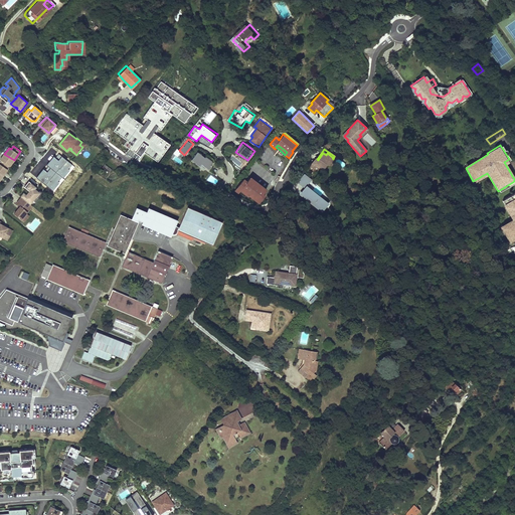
[(178,152),(171,161),(176,164),(182,156),(178,152)]
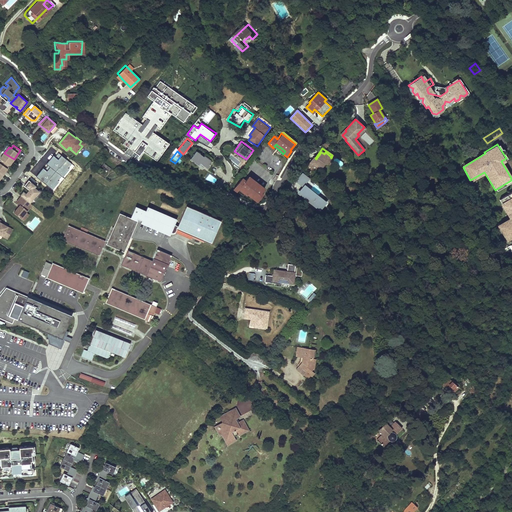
[(196,151),(190,159),(198,166),(200,163),(207,169),(210,166),(210,165),(212,162),(204,156),(203,157),(196,151)]
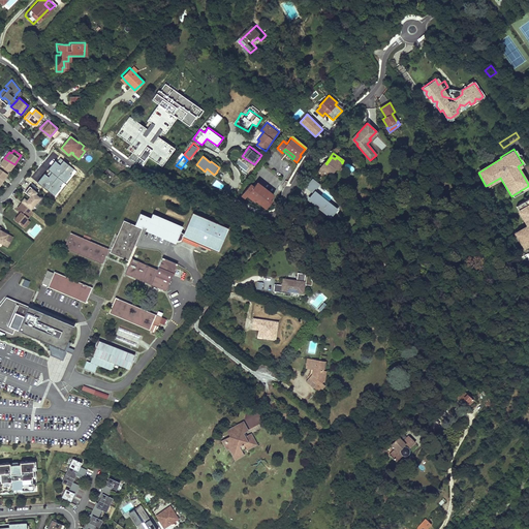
[(335,159),(332,157),(327,164),(325,163),(324,162),(318,170),(329,178),(336,169),(337,169),(342,163),(341,161),(336,157),(335,159)]
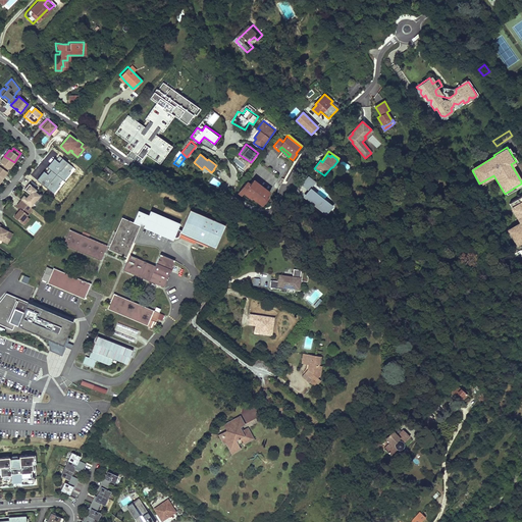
[(4,156),(0,161),(0,162),(1,163),(0,164),(0,166),(6,171),(8,168),(9,168),(14,162),(4,156)]
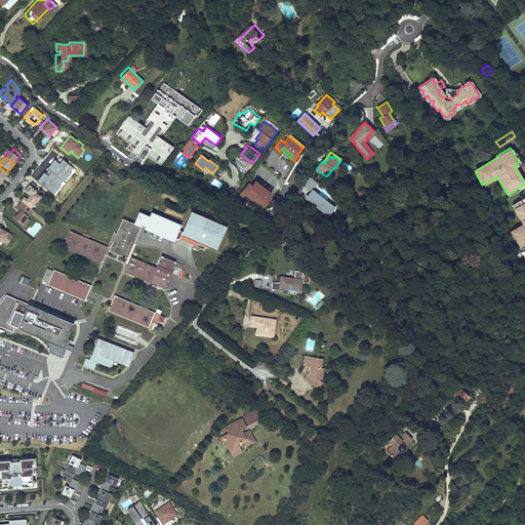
[(317,184),(309,177),(304,185),(311,191),(317,184)]
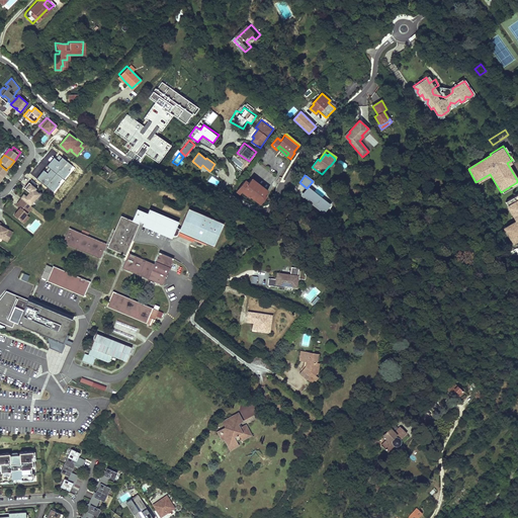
[(267,190),(251,178),(250,180),(266,192),(267,190)]
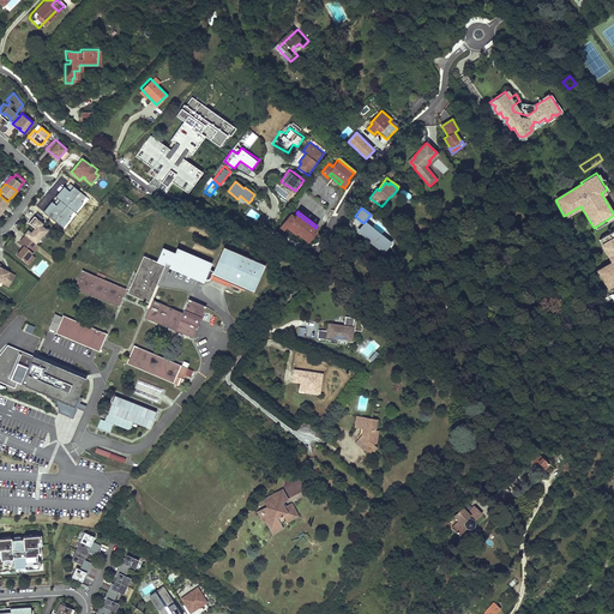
[(292,218),(288,216),(278,227),(283,230),(286,227),(287,224),(295,232),(299,227),(304,230),(300,236),(307,242),(312,238),(309,235),(312,233),(315,228),(296,214),(293,217),(292,218)]
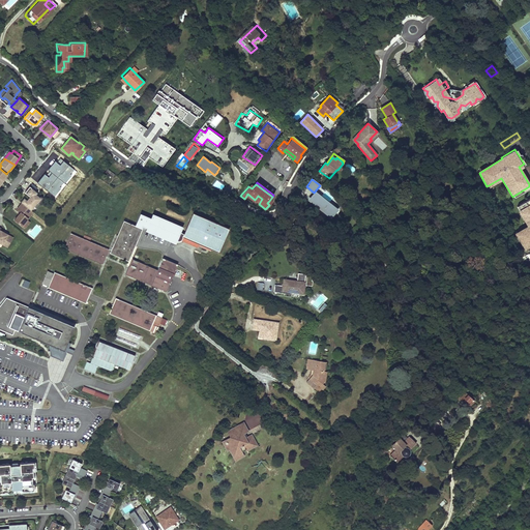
[(24,192),(29,197),(27,200),(23,198),(20,202),(21,202),(30,210),(33,206),(32,205),(39,197),(35,194),(36,193),(29,186),(24,192)]
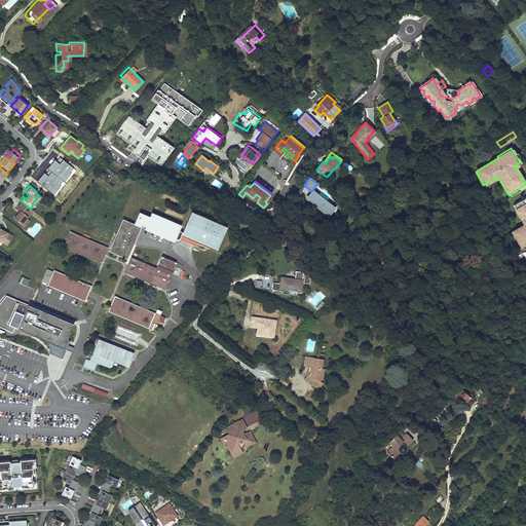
[(253,198),(246,192),(245,194),(254,200),(257,202),(260,197),(256,194),(253,198)]
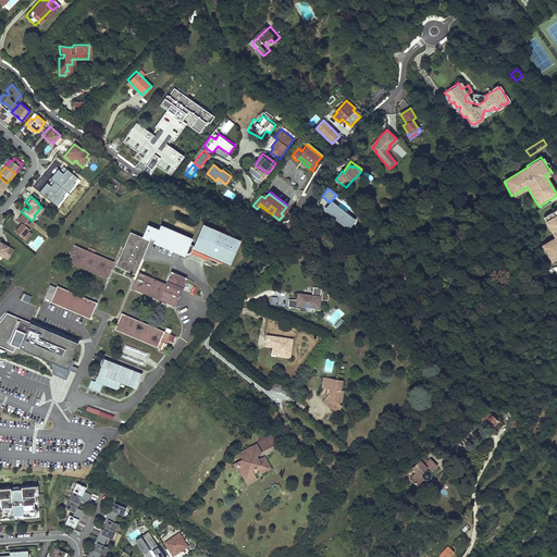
[(325,211),(344,225),(346,223),(350,227),(355,222),(331,203),(325,211)]
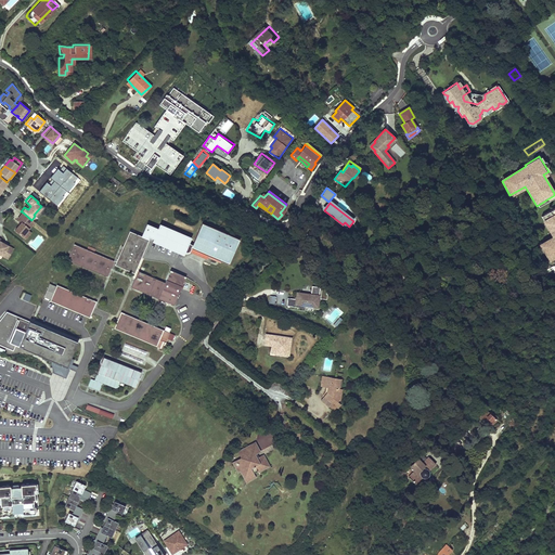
[(539,245),(547,259),(554,254),(554,207),(540,216),(553,237),(539,245)]
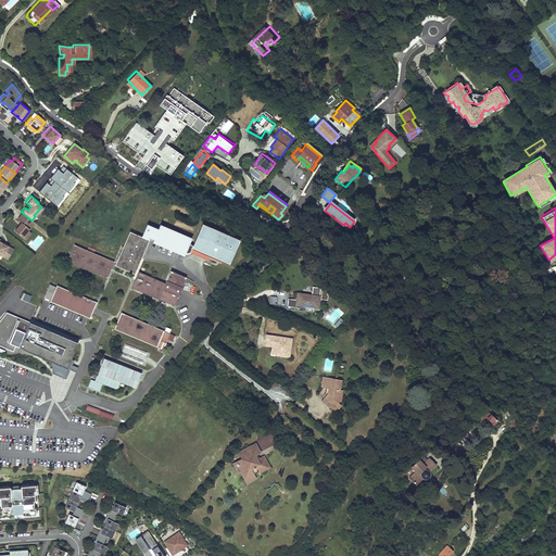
[(32,220),(22,212),(16,218),(21,222),(20,223),(21,224),(20,226),(19,225),(14,230),(22,237),(27,229),(34,222),(32,220)]
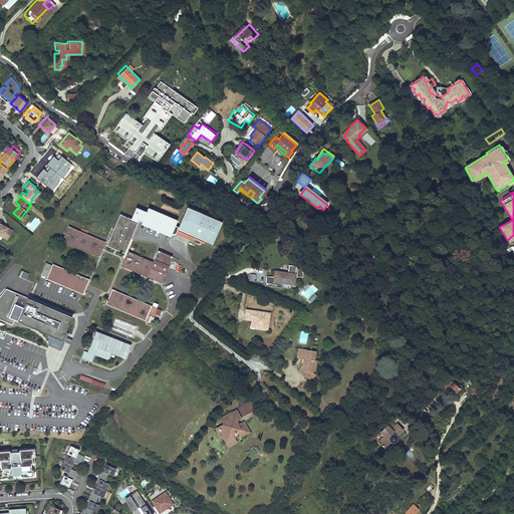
[(174,225),(176,220),(147,207),(145,211),(141,221),(170,234),(170,233),(171,233),(172,233),(174,233),(175,232),(176,231),(176,229),(192,235),(212,244),(221,220),(186,206),(177,226),(174,225)]
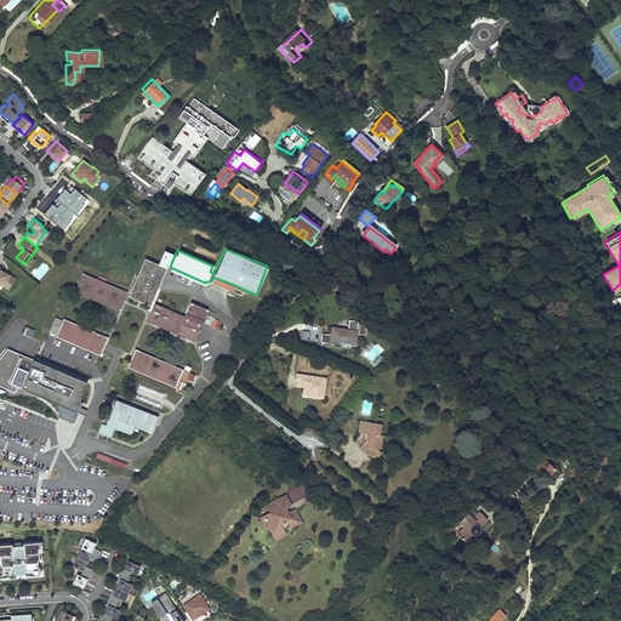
[(175,255),(163,250),(157,265),(164,267),(165,266),(170,267),(175,255)]
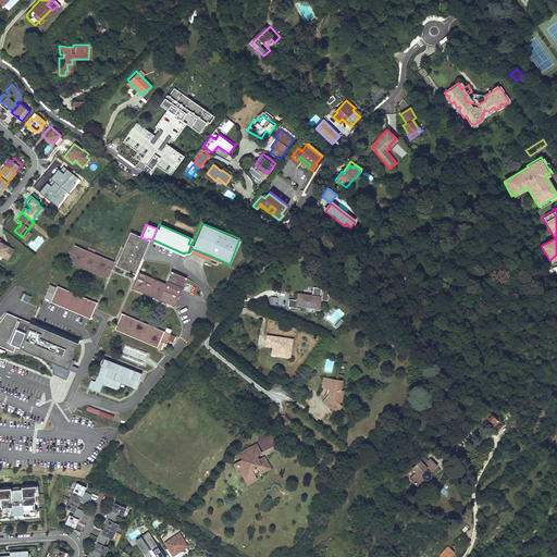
[(27,230),(22,237),(25,239),(31,233),(27,230)]
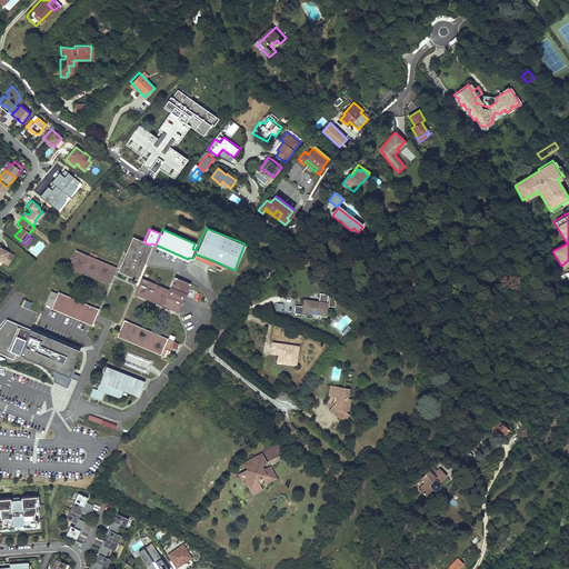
[(143,242),(131,237),(117,272),(125,276),(128,277),(137,280),(151,246),(150,245),(143,242)]
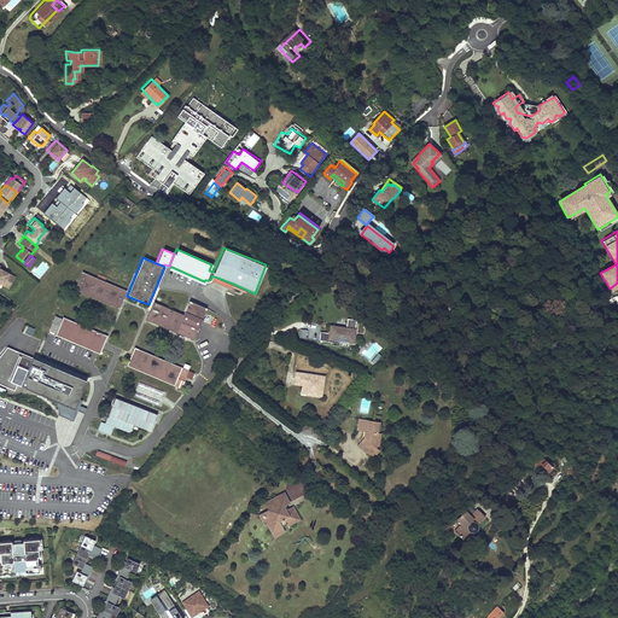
[(0,267),(1,266),(0,264),(0,281),(4,284),(3,285),(9,289),(16,277),(9,273),(4,270),(0,268),(0,267)]
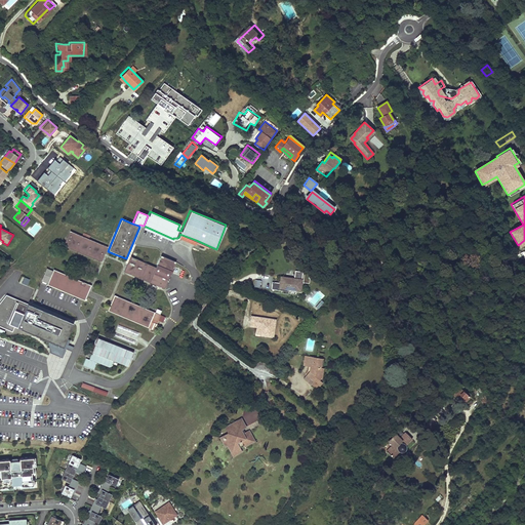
[(107,247),(68,232),(63,246),(101,263),(107,247)]
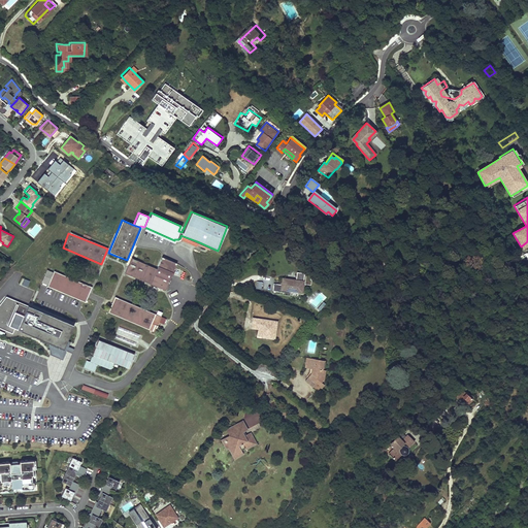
[(197,241),(180,235),(180,237),(179,239),(196,245),(197,241)]
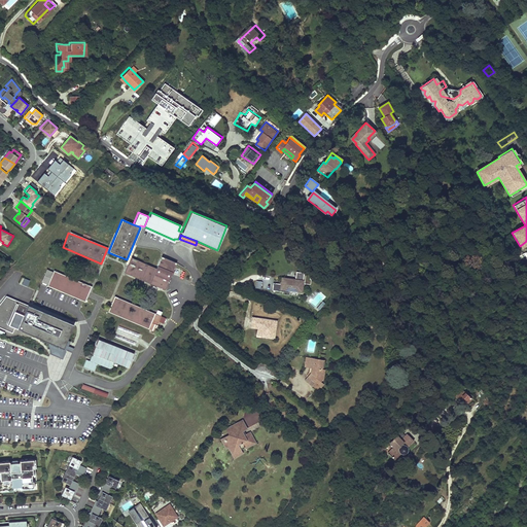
[(155,269),(130,257),(124,273),(164,290),(175,264),(161,257),(155,269)]
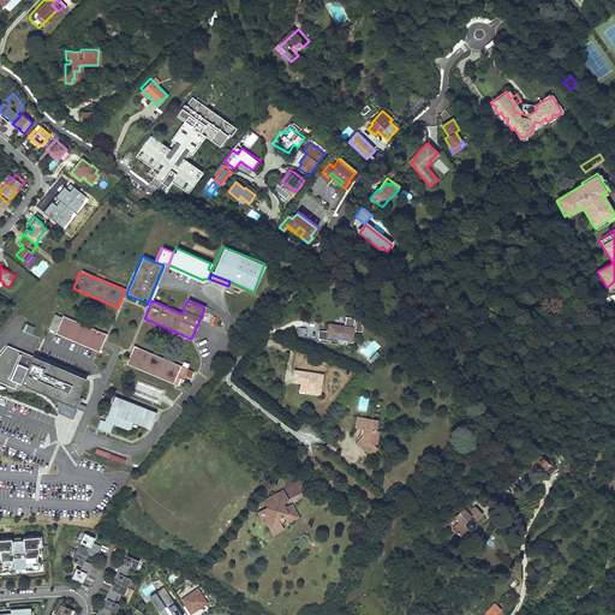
[(60,320),(53,316),(48,329),(55,332),(54,334),(99,352),(102,344),(107,334),(63,316),(60,320)]
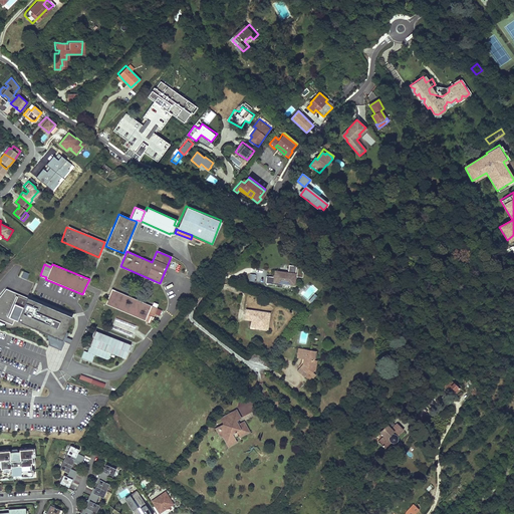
[(291,284),(293,268),(285,267),(285,275),(276,273),(276,272),(273,272),(273,273),(272,273),(271,279),(263,278),(262,285),(278,287),(279,285),(284,286),(284,284),(291,284)]
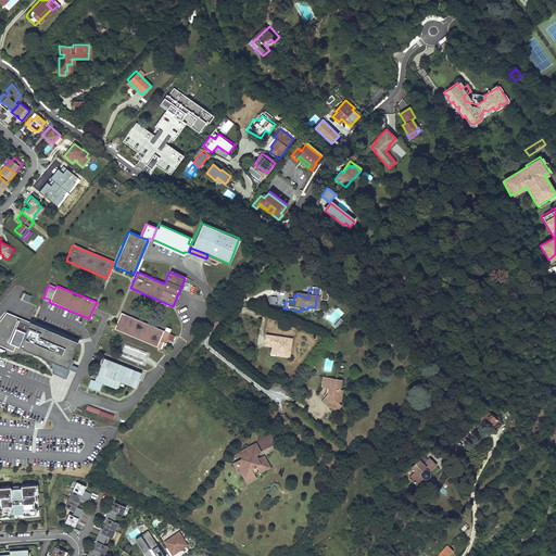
[(29,302),(33,294),(26,292),(23,299),(29,302)]
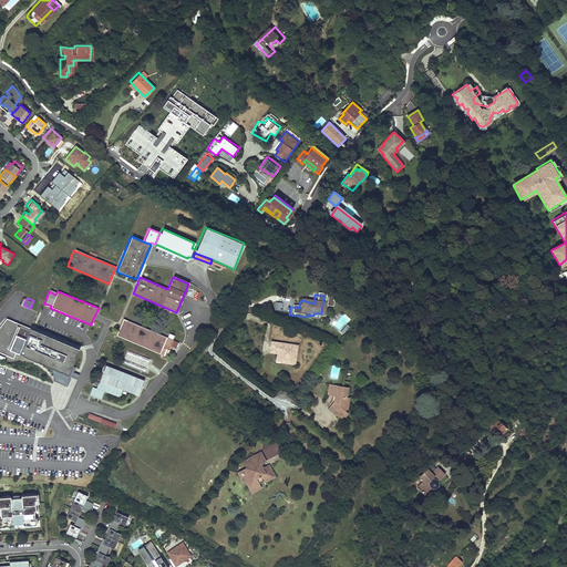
[(167,337),(122,318),(115,336),(166,358),(169,350),(173,341),(166,339),(167,337)]
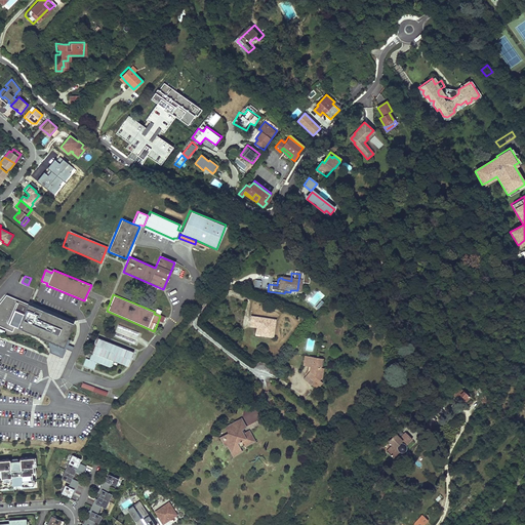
[(73,323),(5,295),(0,301),(0,326),(11,332),(14,327),(17,328),(17,327),(21,328),(21,329),(47,340),(63,347),(66,338),(73,323)]
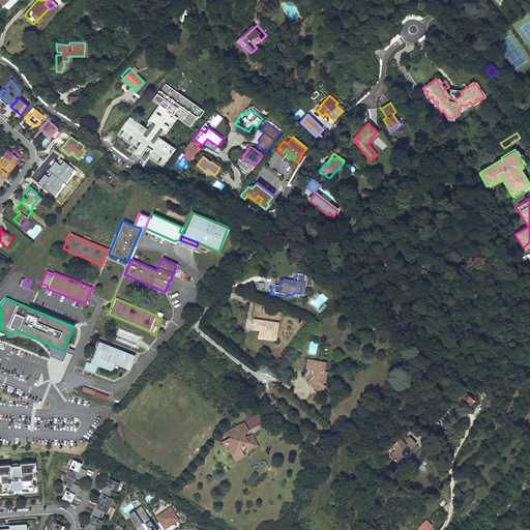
[(164,308),(163,316),(171,317),(172,310),(164,308)]
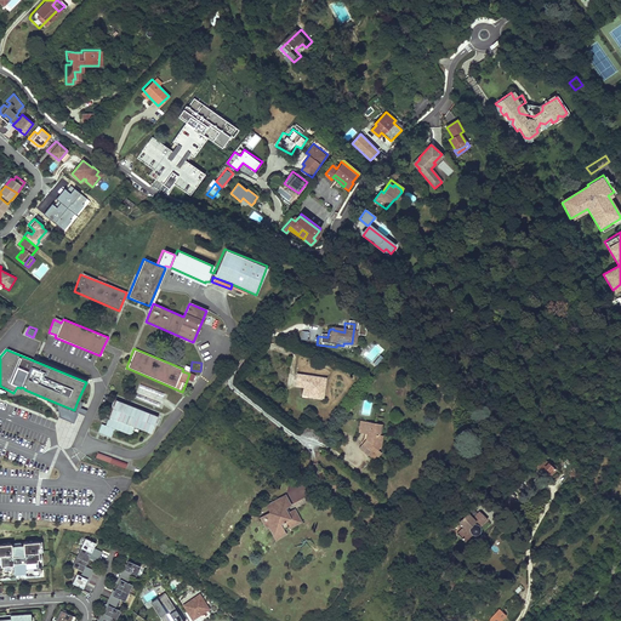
[(295,379),(294,389),(303,391),(303,393),(302,393),(301,398),(305,398),(318,400),(319,400),(320,392),(319,392),(320,382),(295,379)]
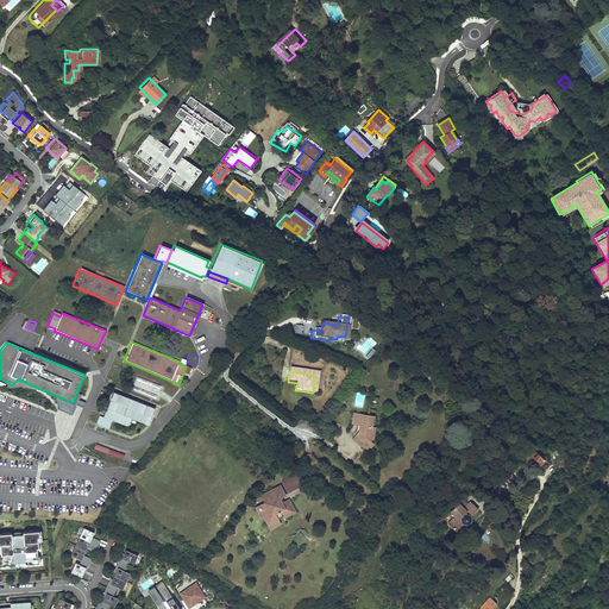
[(161,388),(162,385),(138,377),(133,389),(139,391),(140,388),(150,391),(152,385),(161,388)]
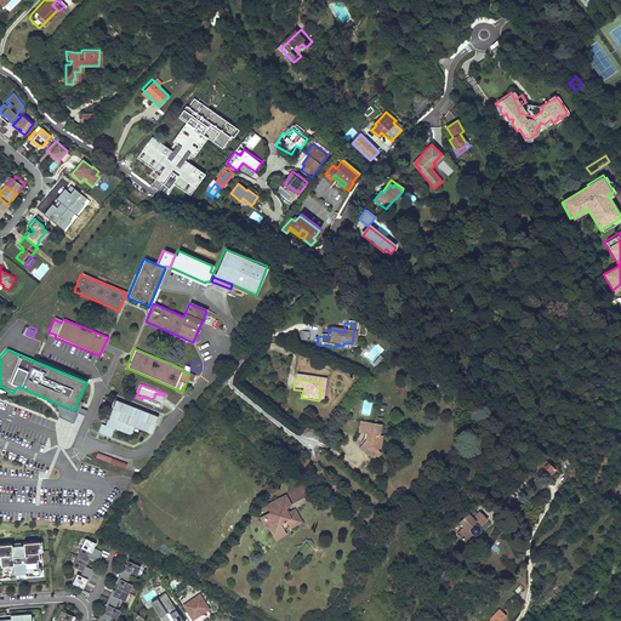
[(81,402),(78,400),(74,410),(56,403),(57,417),(73,423),(78,412),(81,414),(84,409),(79,408),(81,402)]
